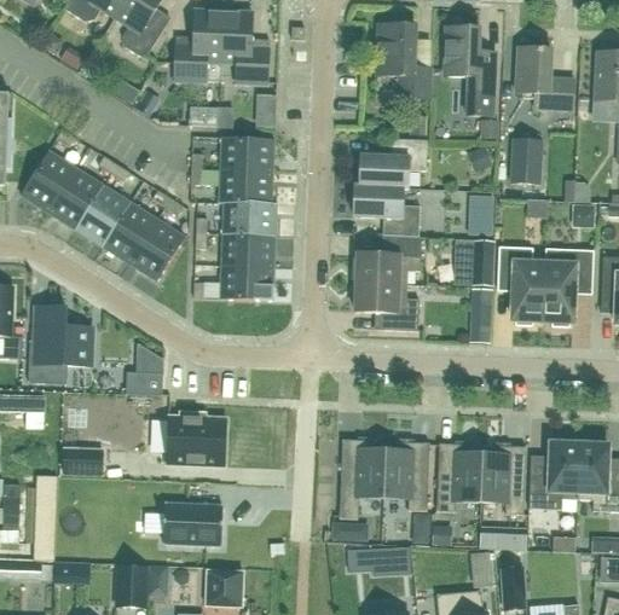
[(115,17),(125,0),(68,0),(64,7),(85,21),(94,18),(102,9),(115,17)]
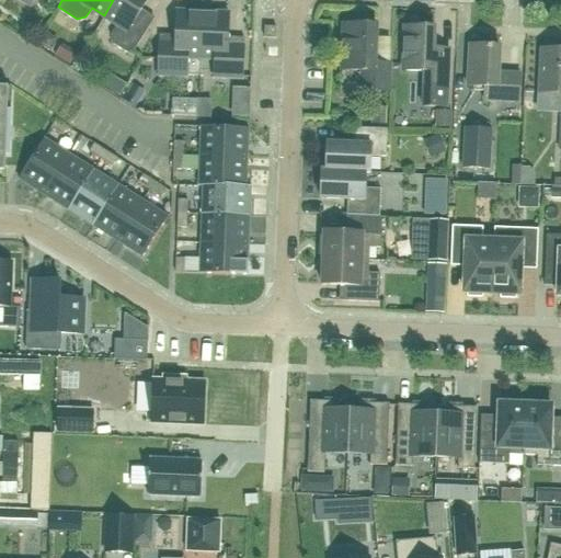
[(113,0),(104,15),(117,23),(111,33),(113,42),(132,53),(149,23),(136,15),(145,0),(113,0)]
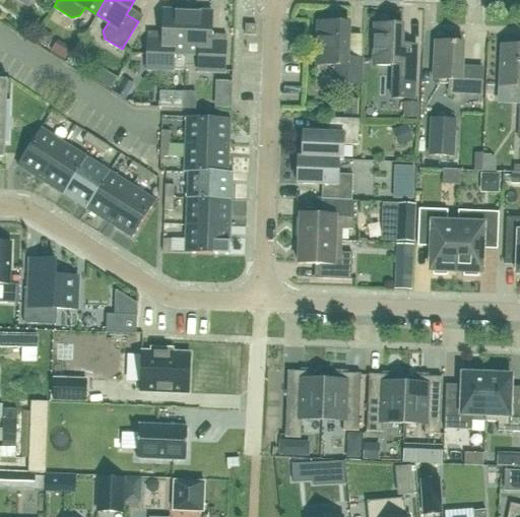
[(186,68),(186,52),(188,9),(164,8),(163,39),(147,38),(146,66),(186,68)]
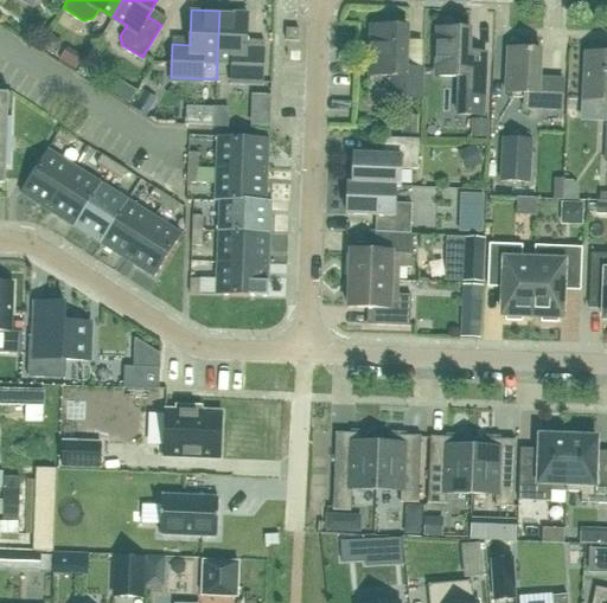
[(248,12),(219,11),(217,61),(231,61),(231,79),(262,81),(264,47),(247,47),(248,12)]
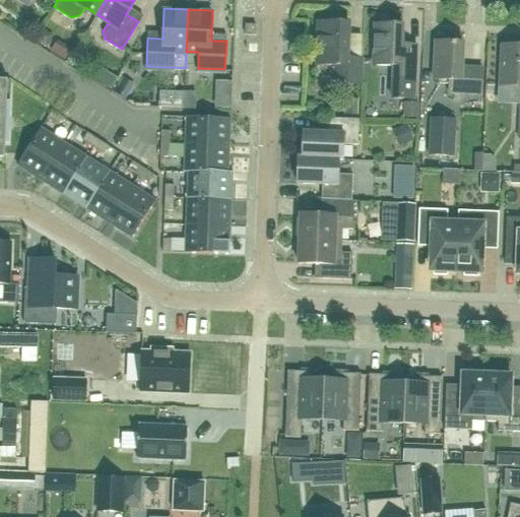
[(318,20),(316,63),(335,63),(334,81),(361,82),(362,57),(347,57),(349,21),(318,20)]
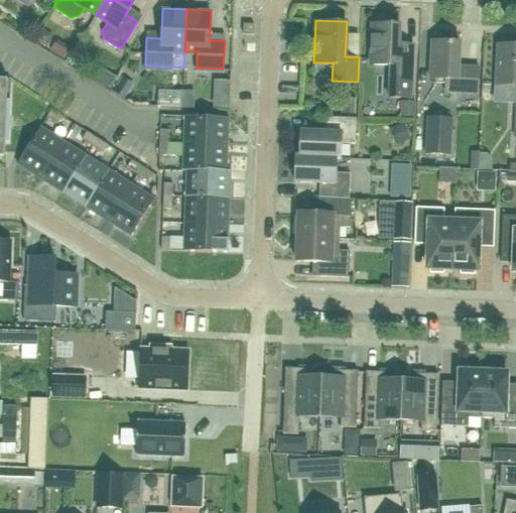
[(254,22),(243,22),(243,32),(253,32),(254,22)]
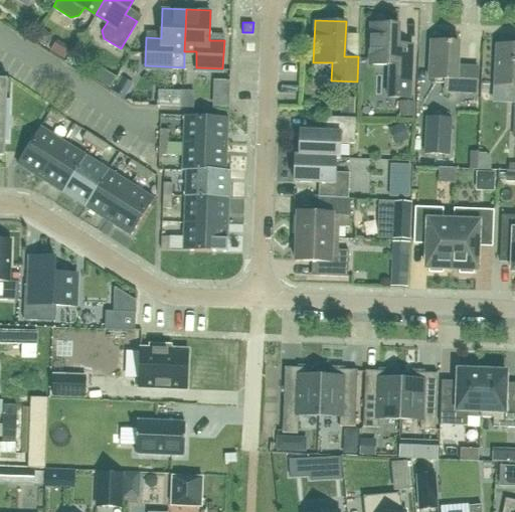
[(371,22),(369,62),(389,63),(388,95),(410,96),(412,43),(398,42),(399,23),(371,22)]
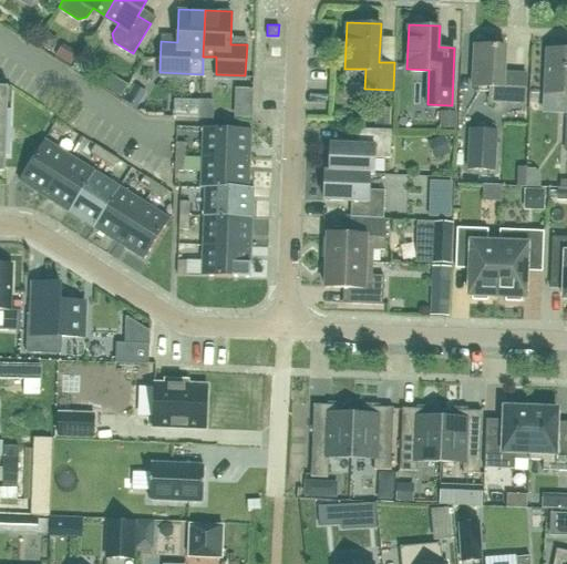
[(474,43),(472,84),(490,85),(490,99),(525,101),(526,71),(504,70),(505,44),(474,43)]
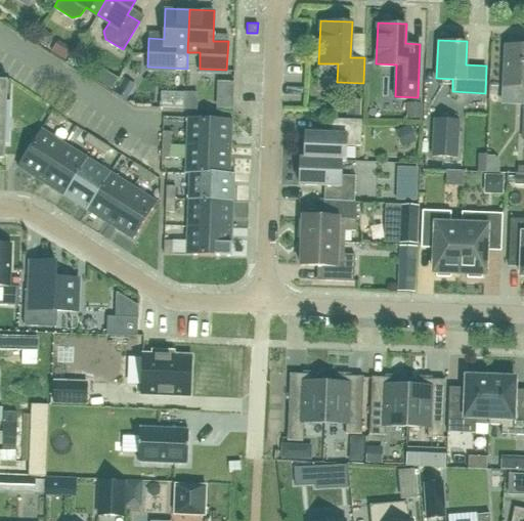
[(504,84),(523,85),(523,44),(506,43),(504,84)]
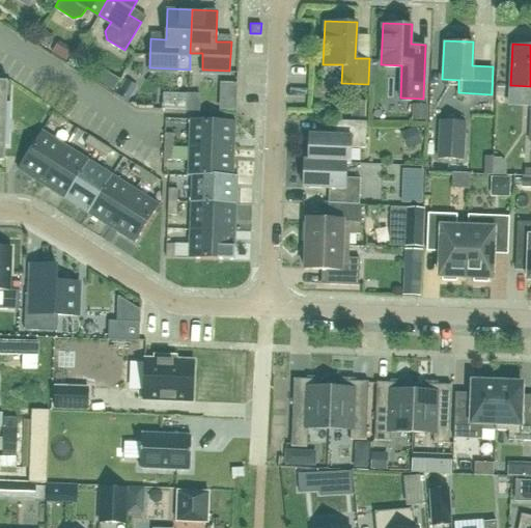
[(188,109),(187,90),(168,90),(168,110),(188,109)]
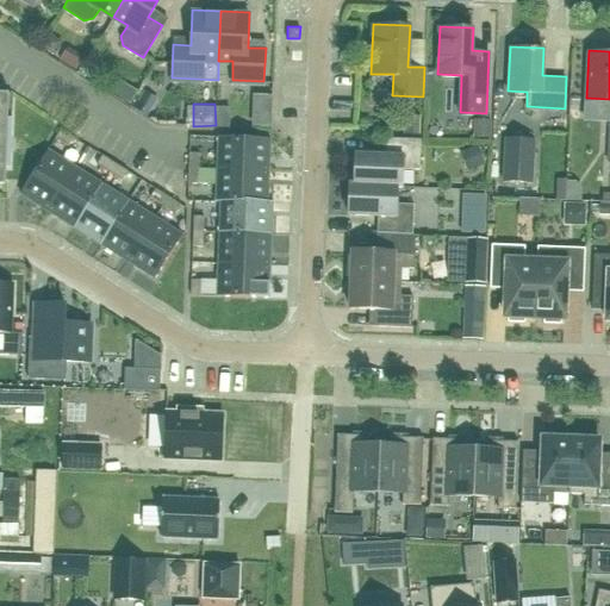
[(473,116),(472,136),(491,137),(491,116),(473,116)]
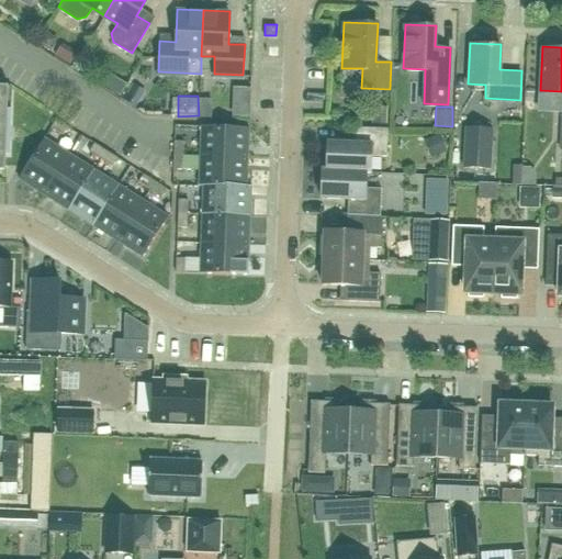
[(51,125),(63,133),(67,125),(56,118),(51,125)]
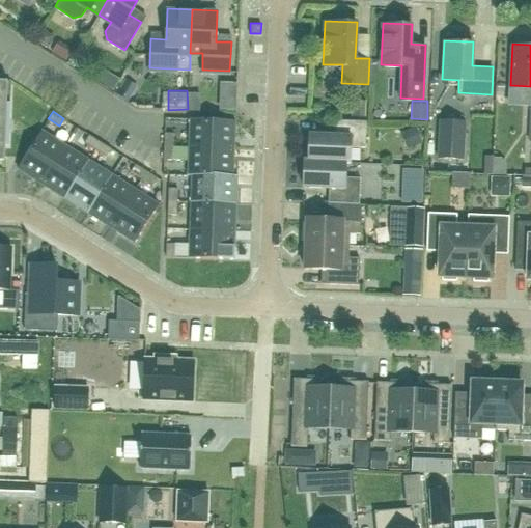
[(190,117),(188,145),(233,146),(234,119),(190,117)]
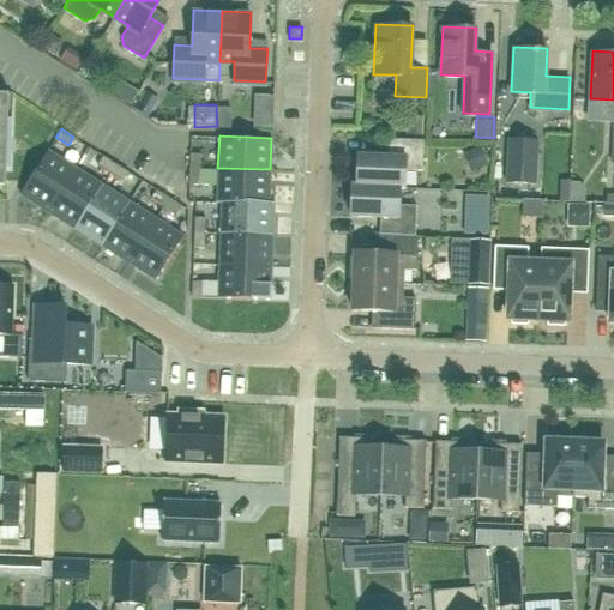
[(353,183),(404,186),(405,168),(422,168),(423,138),(389,137),(387,153),(357,152),(357,182),(353,182),(353,183)]
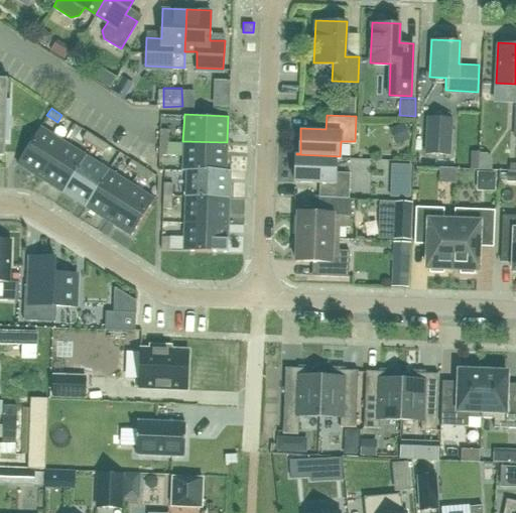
[(425,151),(450,153),(453,117),(427,116),(425,151)]
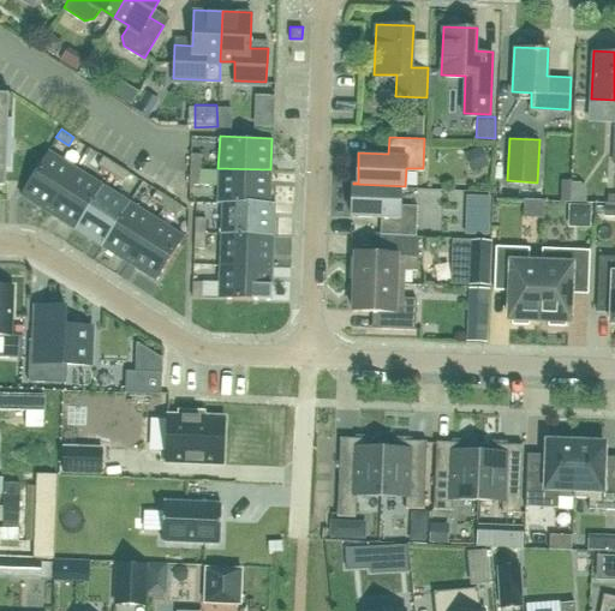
[(19,193),(47,211),(75,167),(48,149),(19,193)]
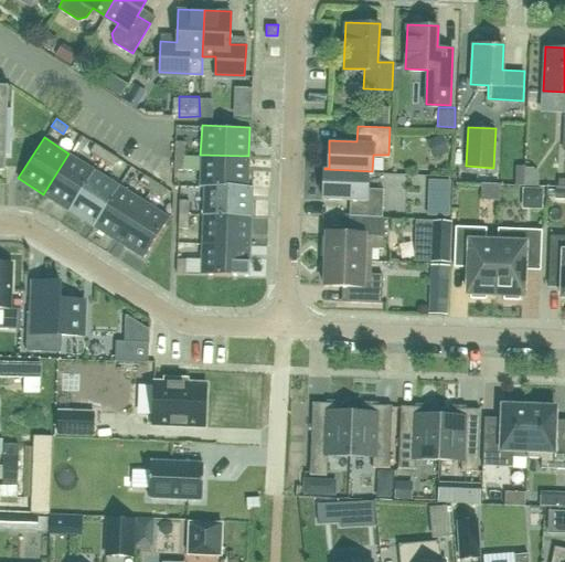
[(174,140),(174,155),(183,155),(184,140),(174,140)]
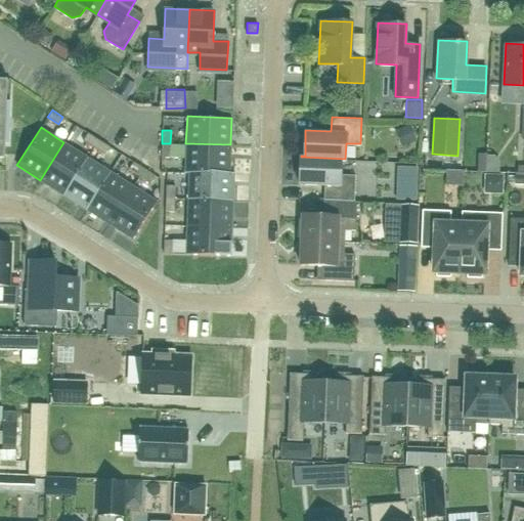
[(83,139),(93,146),(98,139),(87,132),(83,139)]
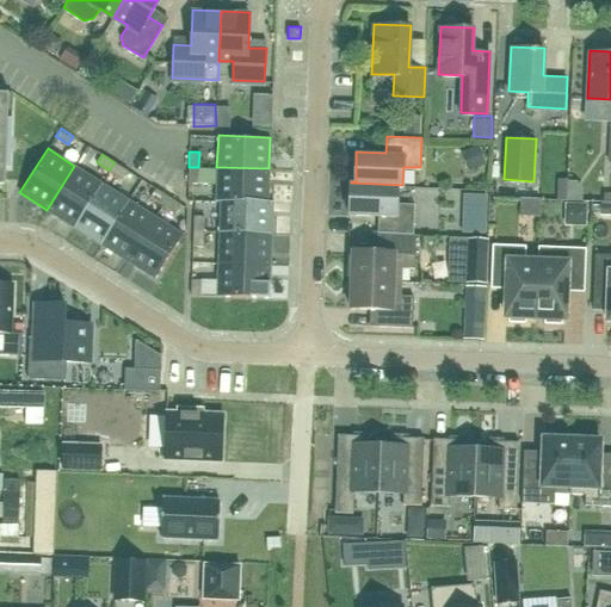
[(115,162),(109,171),(122,179),(128,169),(115,162)]
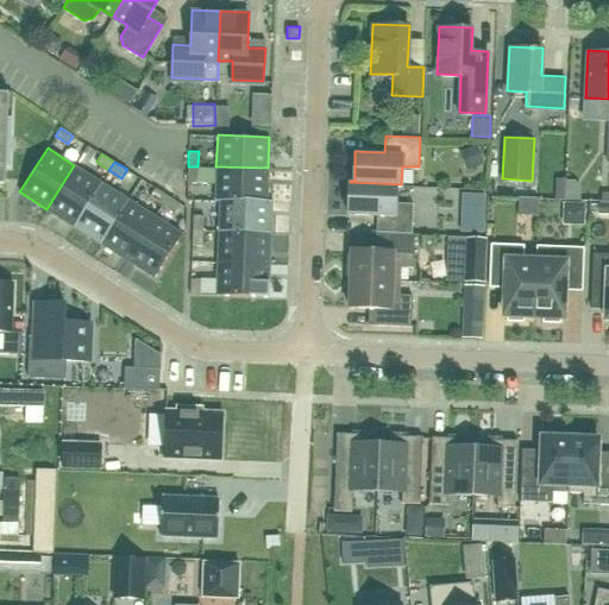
[(46,209),(73,226),(101,182),(74,165),(46,209)]
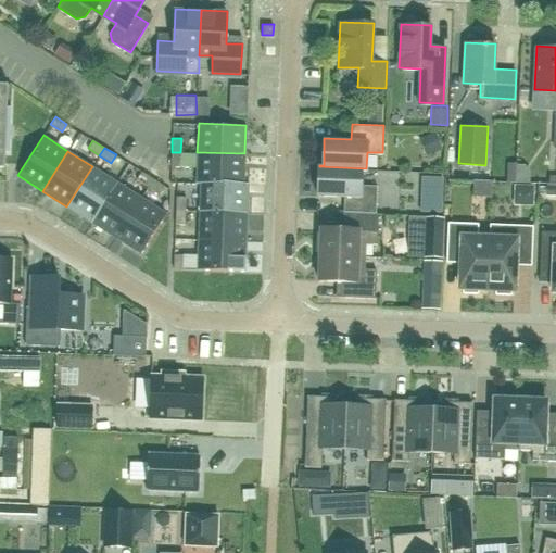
[(180,166),(180,152),(172,152),(171,165),(180,166)]
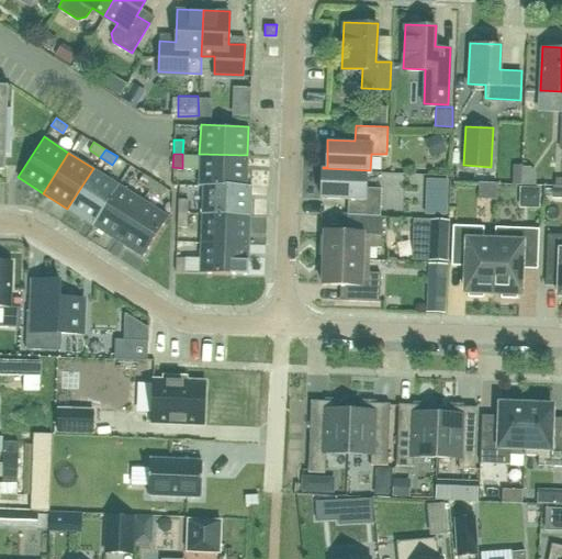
[(198,185),(202,185),(202,183),(246,186),(246,185),(247,155),(199,154),(198,185)]
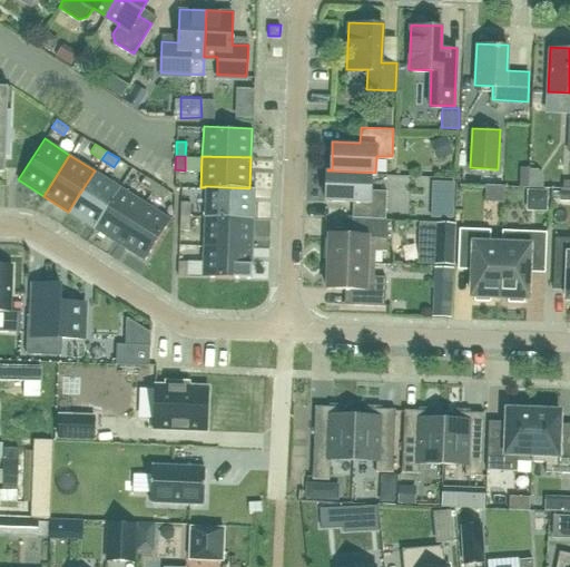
[(68,212),(94,227),(119,186),(95,170),(68,212)]
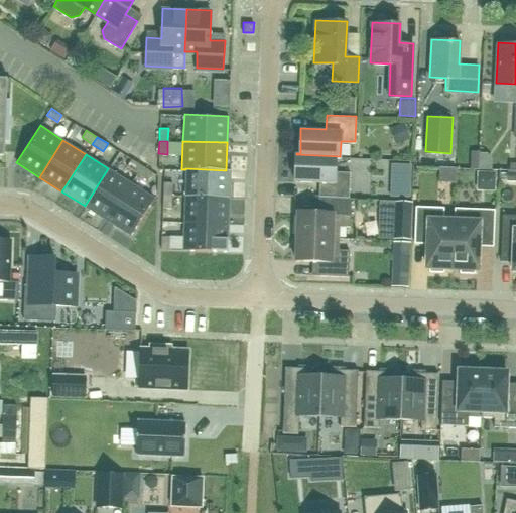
[(340,156),(296,154),(294,179),(319,180),(319,196),(349,197),(350,171),(336,170),(336,156),(340,156)]
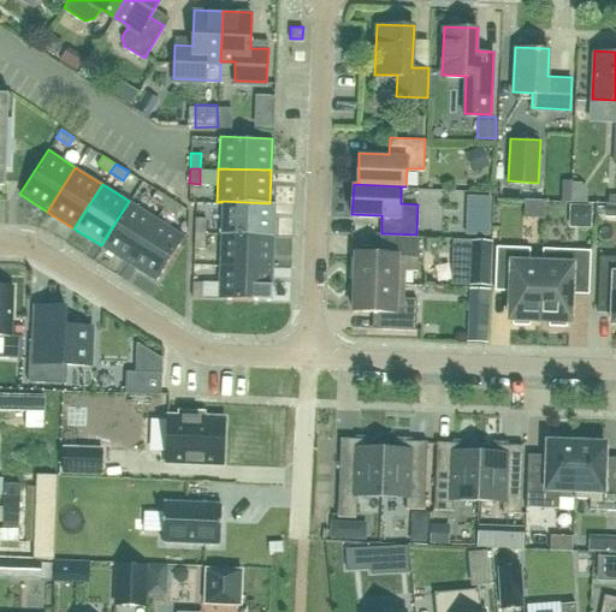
[(150,198),(164,206),(170,197),(157,189),(150,198)]
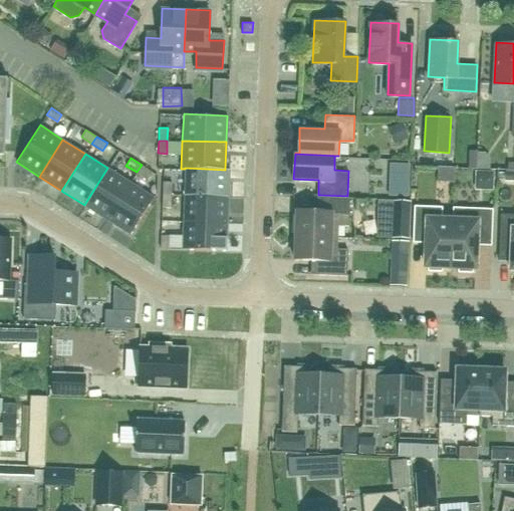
[(454,177),(453,162),(439,163),(440,178),(454,177)]
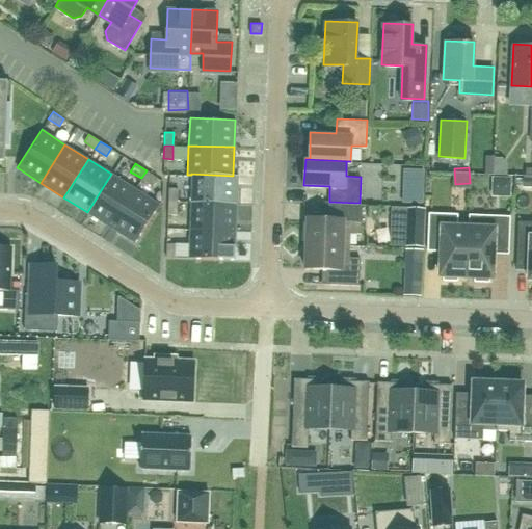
[(157,178),(147,170),(141,178),(152,185),(157,178)]
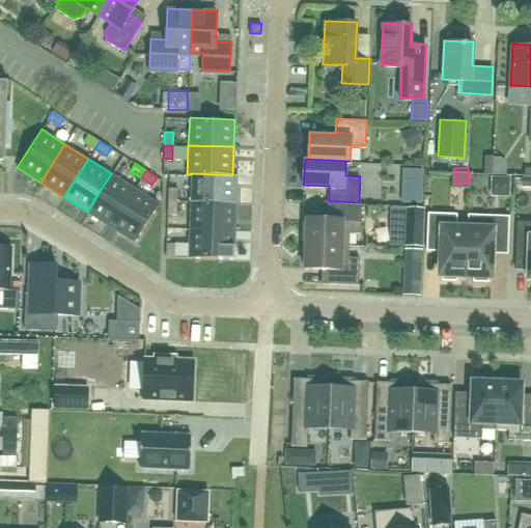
[(87,212),(110,226),(135,188),(111,173),(87,212)]
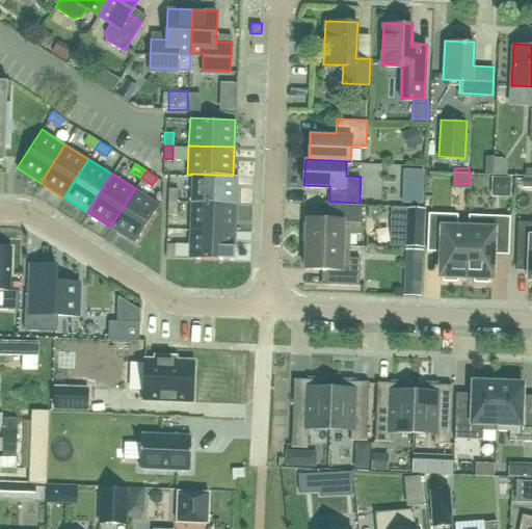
[(237,175),(233,175),(233,176),(191,174),(191,175),(190,201),(236,203),(237,175)]
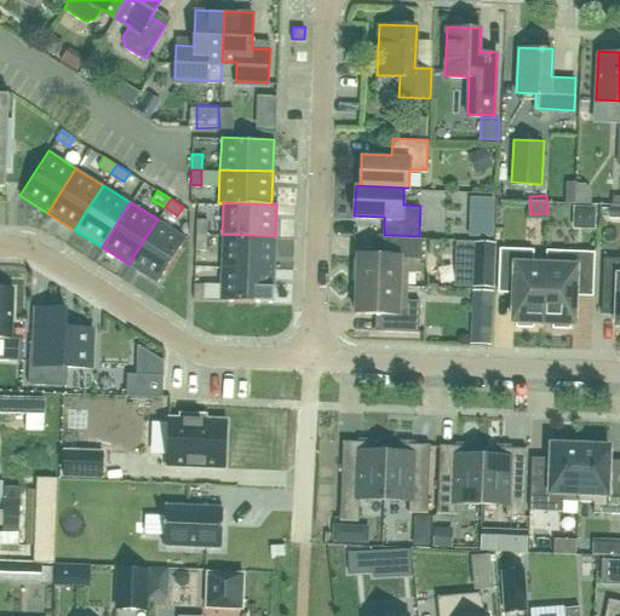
[(619,203),(612,203),(612,205),(608,203),(608,217),(619,217),(619,203)]
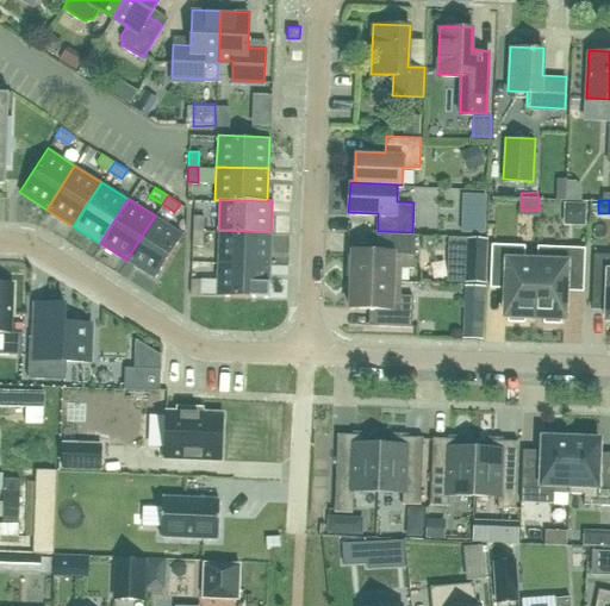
[(192,230),(203,230),(204,216),(193,214),(192,230)]
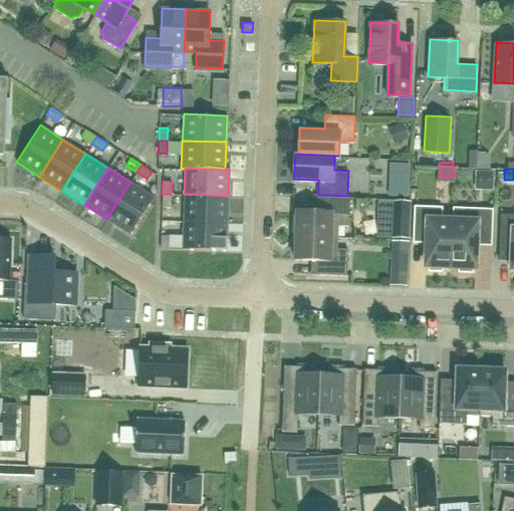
[(131,182),(106,219),(130,234),(154,197),(131,182)]
